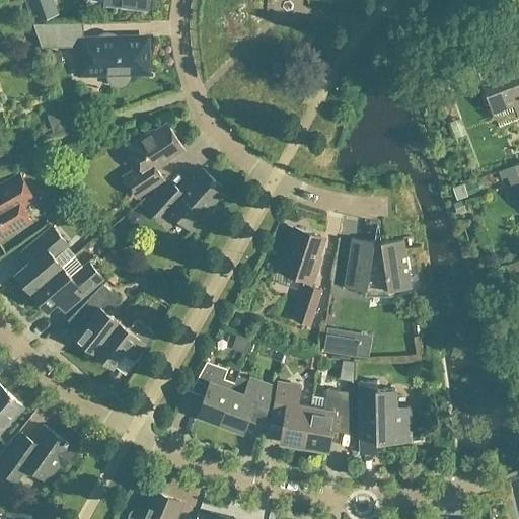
[(103,0),(102,6),(146,11),(147,0),(103,0)]
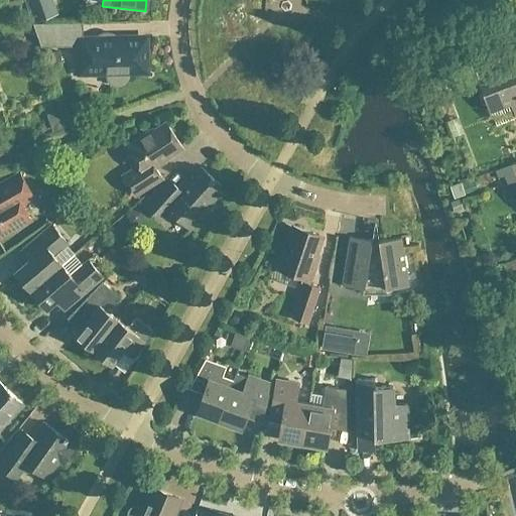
[(125,81),(126,76),(126,74),(145,74),(144,39),(82,40),(82,24),(31,25),(40,48),(80,47),(80,75),(107,74),(107,76),(108,81),(112,85),(117,86),(122,84),(125,81)]
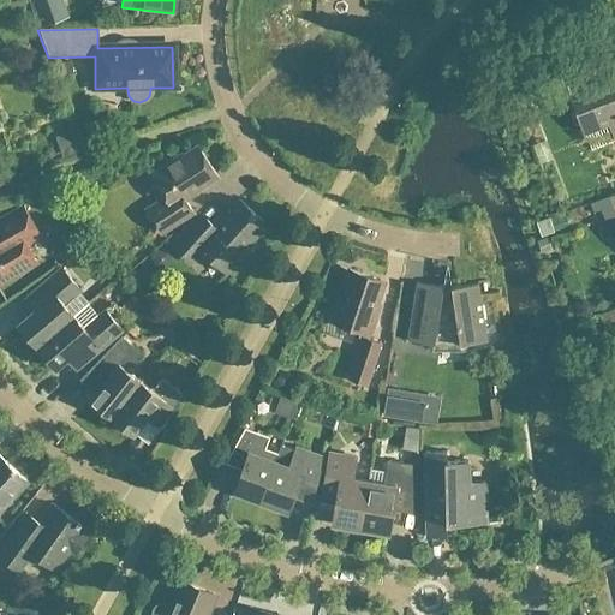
[(72,63),(59,63),(60,75),(72,75),(72,63)]
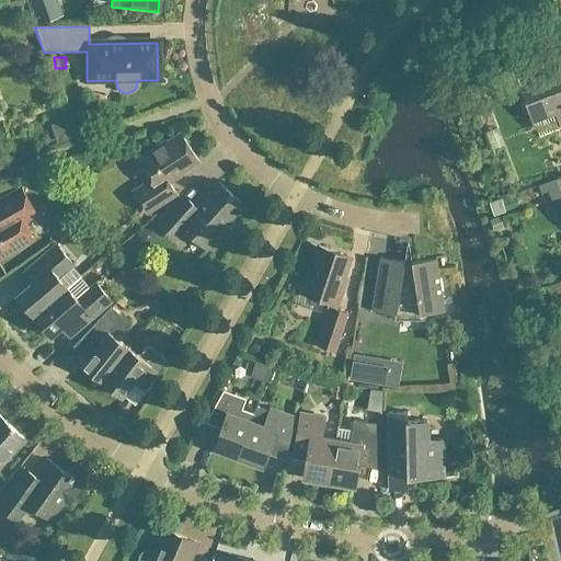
[(513,72),(494,79),(497,88),(516,81),(531,122),(554,114),(560,129),(560,77),(553,81),(545,59),(513,72)]
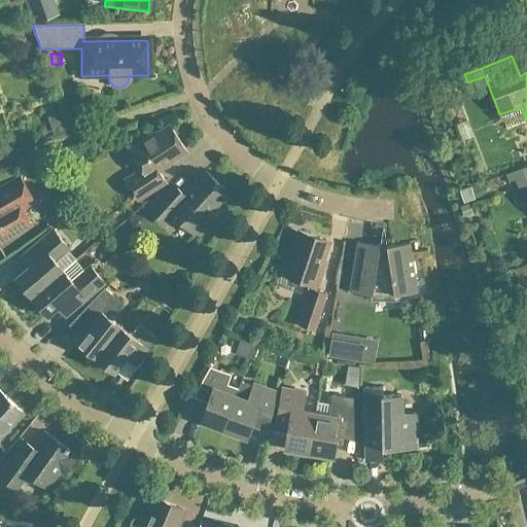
[(60,113),(46,118),(53,136),(66,132),(60,113)]
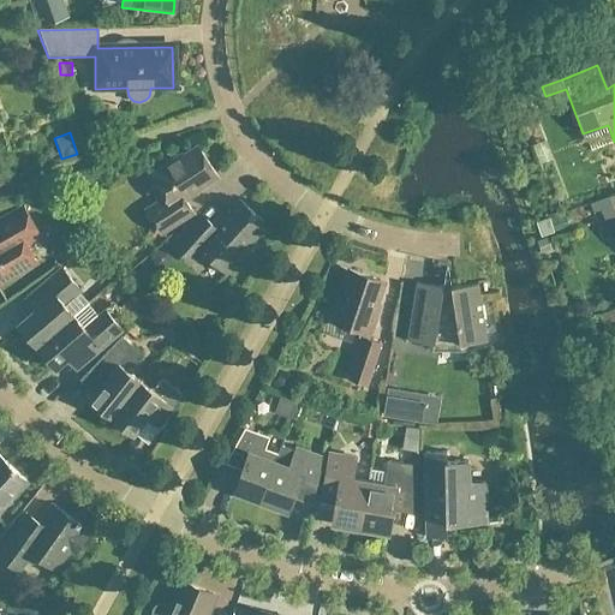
[(163,199),(144,212),(159,236),(191,214),(183,199),(216,178),(196,148),(181,157),(180,155),(149,175),(163,199)]
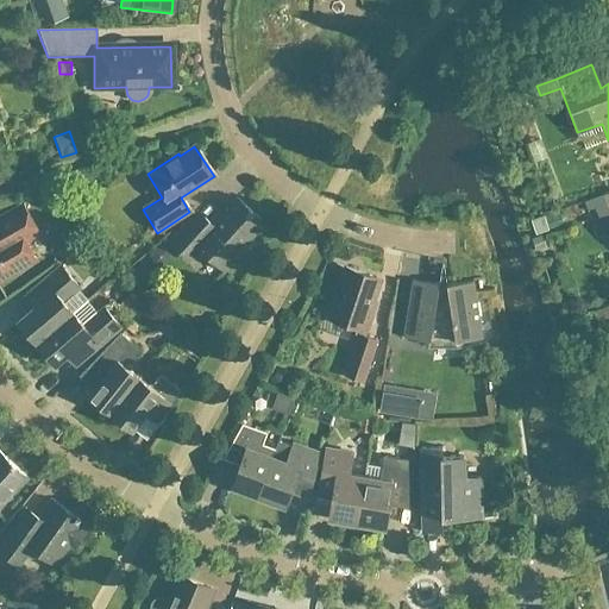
[(55,190),(36,198),(43,212),(61,202),(55,190)]
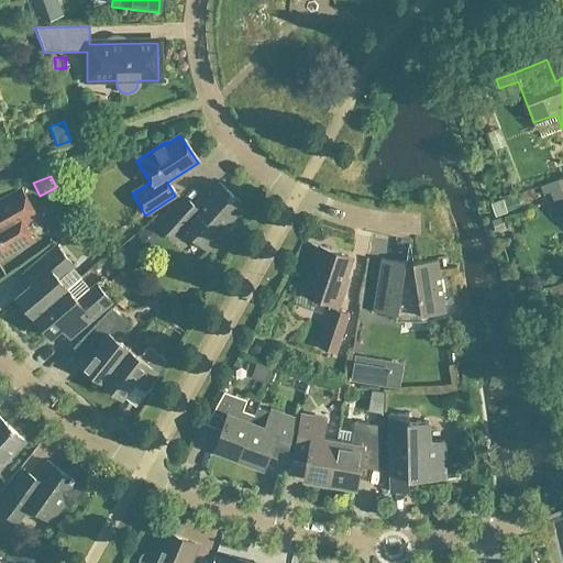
[(562,178),(555,181),(538,188),(542,197),(549,194),(555,213),(562,210),(562,178)]
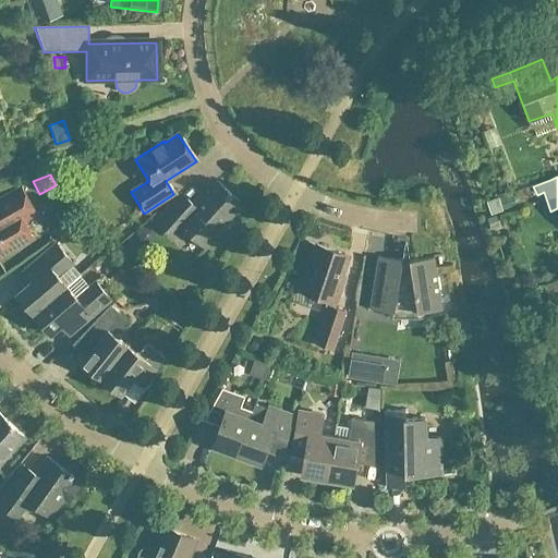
[(155,223),(172,240),(182,229),(204,249),(226,225),(223,222),(239,206),(229,197),(230,195),(217,183),(194,207),(192,205),(186,211),(174,201),(155,223)]
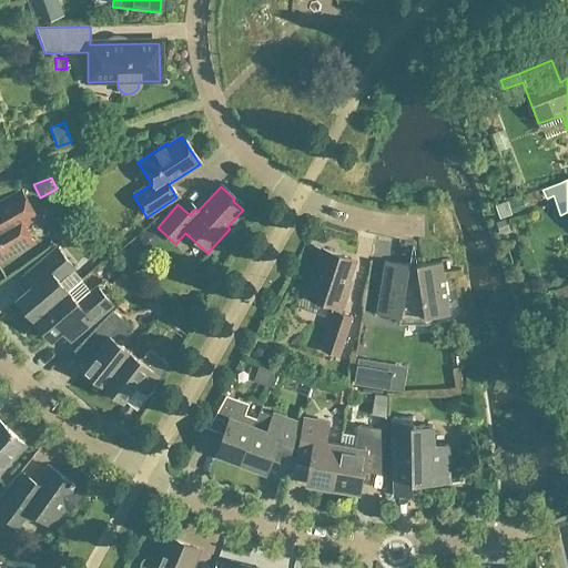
[(19,192),(0,202),(0,262),(32,244),(22,226),(34,219),(19,192)]
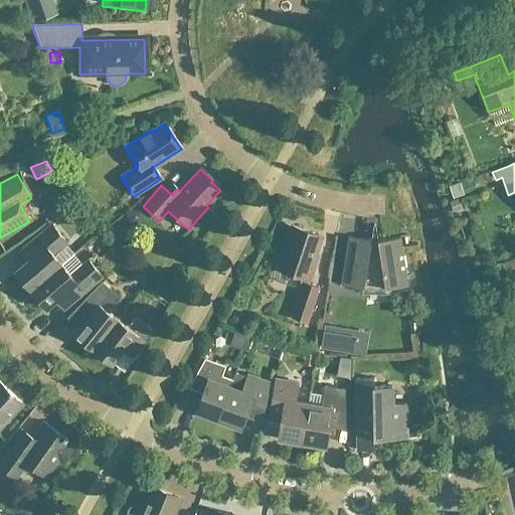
[(458,200),(449,203),(452,213),(461,210),(458,200)]
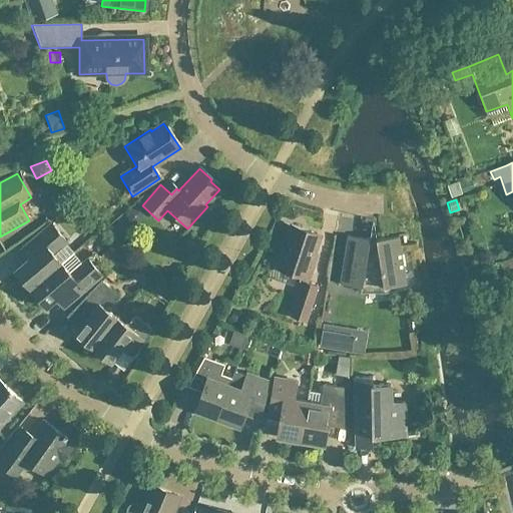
[(127,209),(127,223),(135,223),(141,218),(141,209),(127,209)]
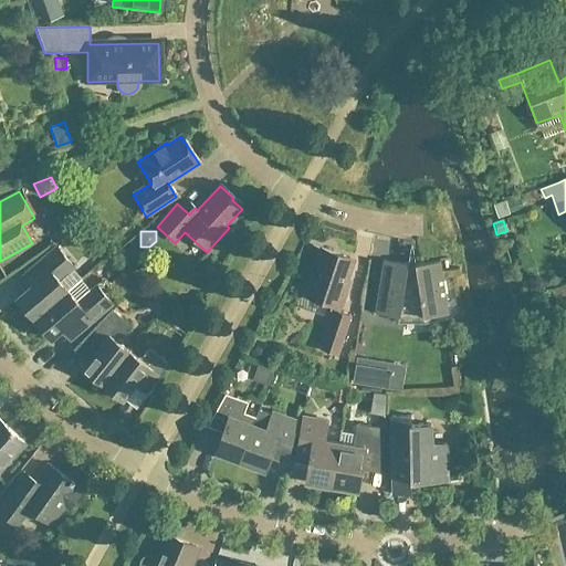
[(410,245),(407,265),(383,262),(374,314),(397,317),(397,324),(422,325),(421,318),(447,314),(438,262),(413,265),(411,245),(410,245)]
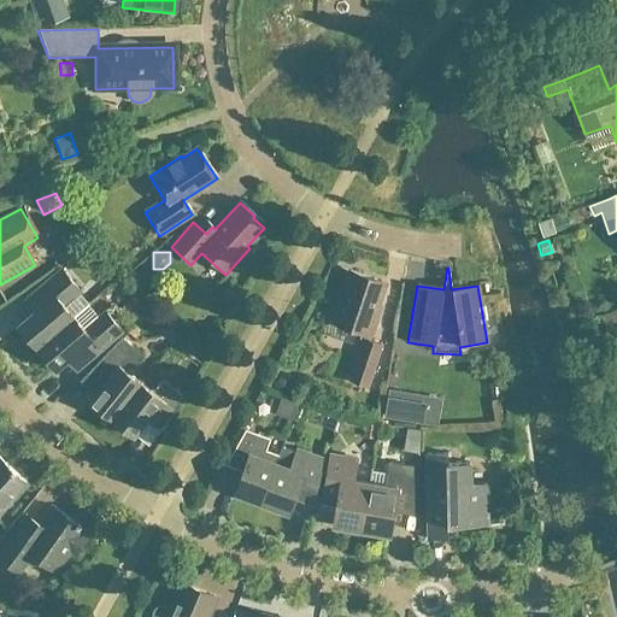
[(35,348),(71,317),(62,306),(78,292),(60,271),(24,301),(34,312),(16,327),(35,348)]
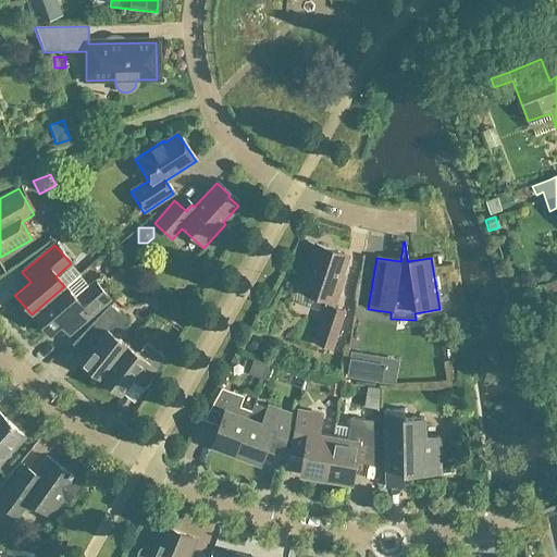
[(331,351),(334,342),(344,312),(332,308),(333,304),(334,304),(341,285),(337,284),(347,257),(314,246),(299,293),(325,301),(323,307),(326,308),(313,346),(331,351)]
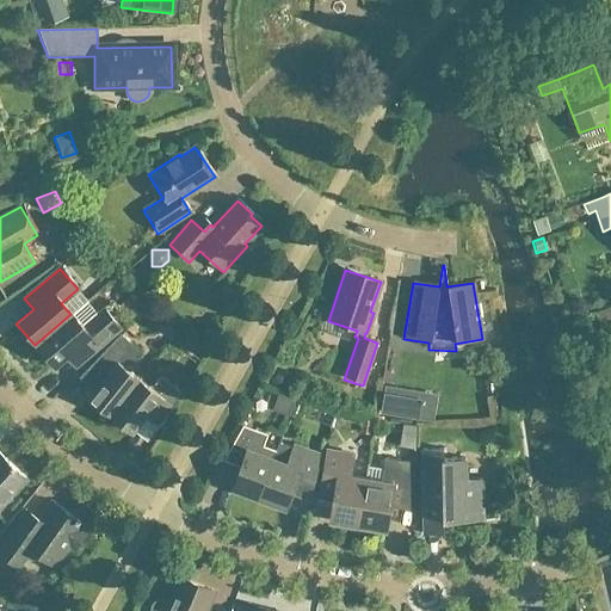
[(85,302),(71,314),(35,345),(54,368),(65,358),(74,369),(119,329),(102,308),(96,314),(85,302)]
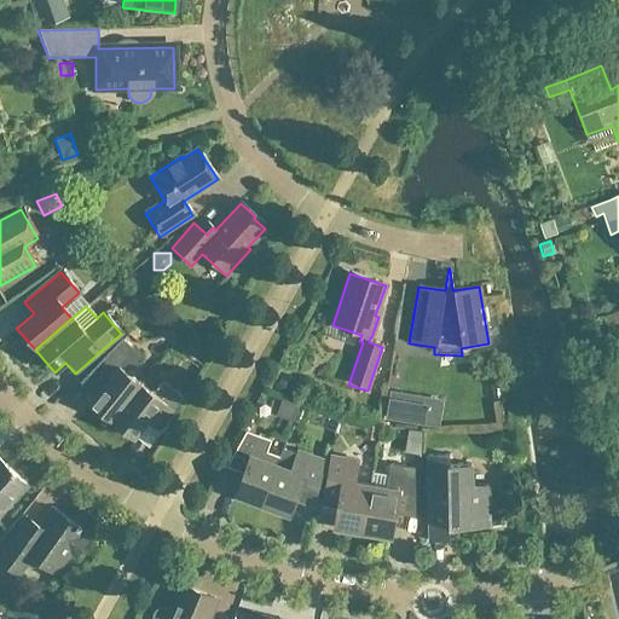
[(618,312),(601,319),(607,334),(618,329),(618,312)]
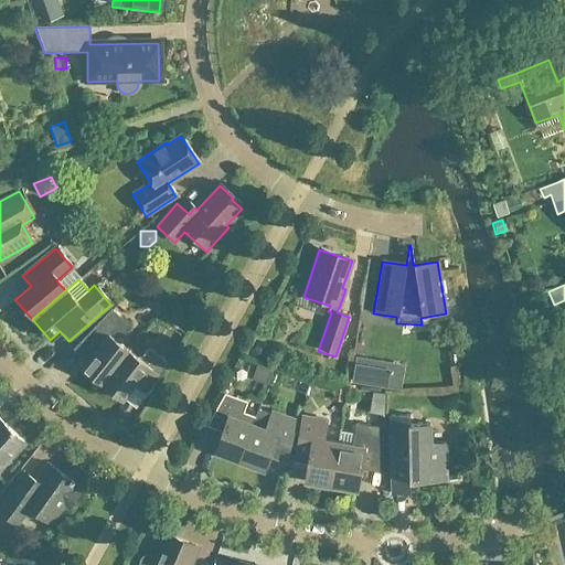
[(100,385),(127,352),(119,345),(118,340),(130,327),(110,310),(87,334),(100,345),(81,369),(100,385)]
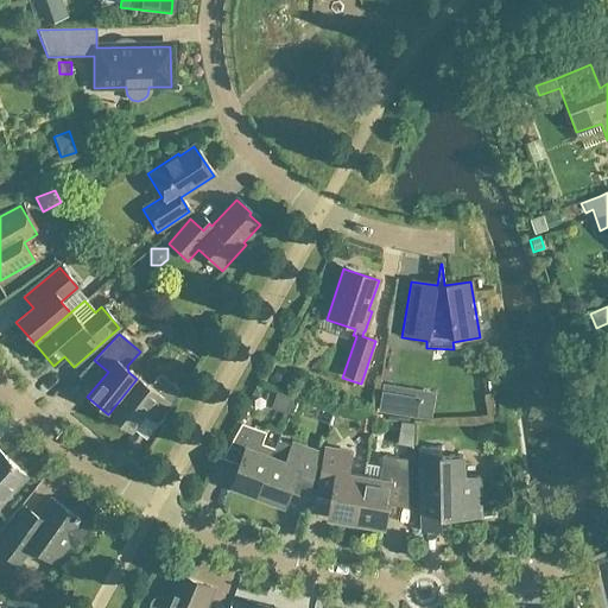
[(146,386),(137,379),(108,415),(131,431),(147,411),(160,422),(178,391),(159,375),(151,385),(146,386)]
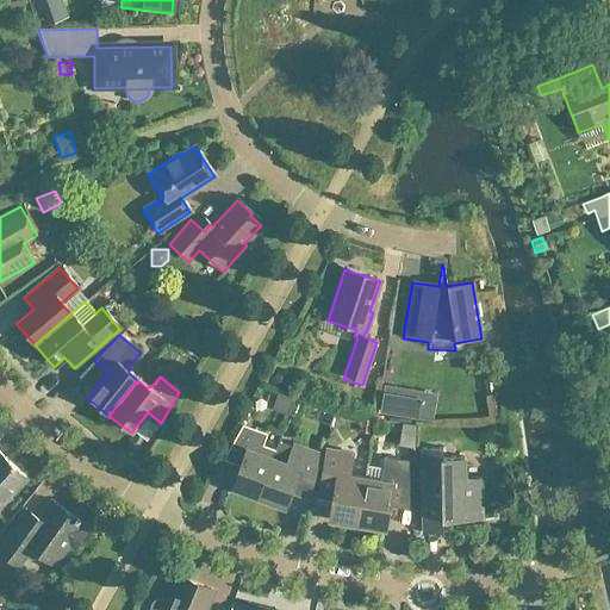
[(378,412),(378,414),(417,421),(421,399),(381,392),(378,412)]
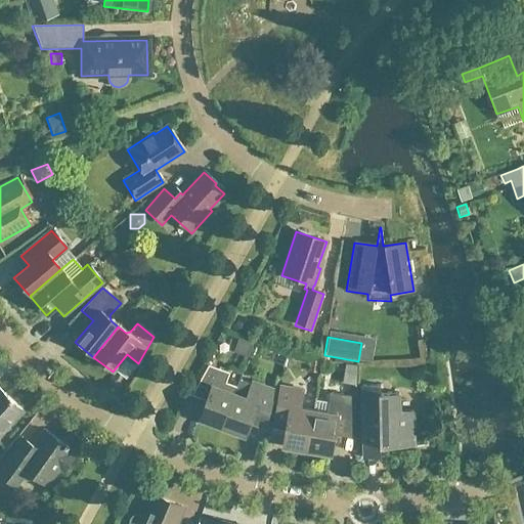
[(250,344),(232,340),(227,354),(245,361),(250,344)]
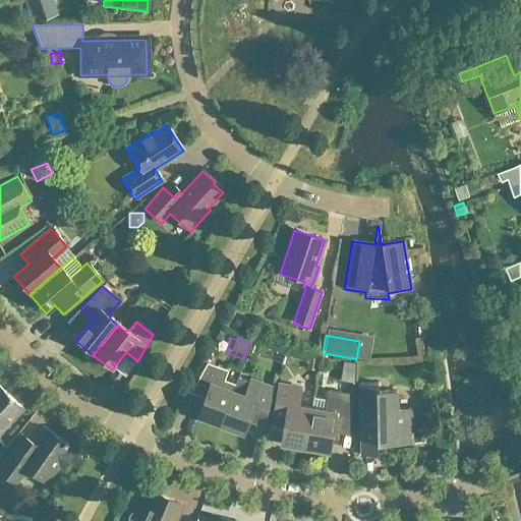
[(307,359),(306,370),(316,371),(317,360),(307,359)]
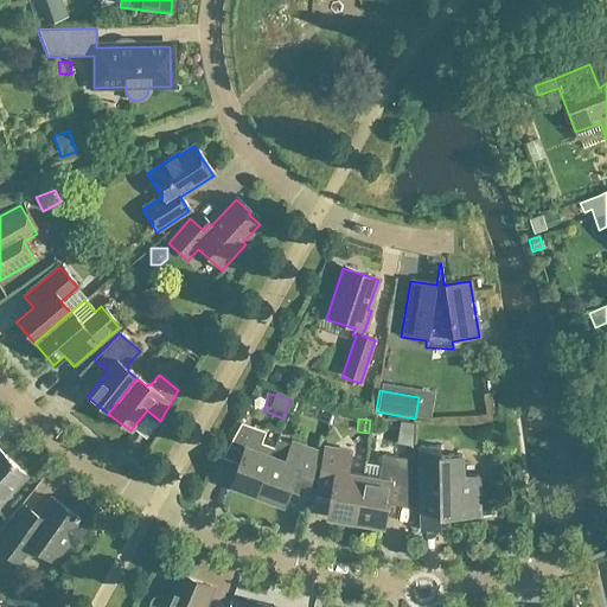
[(256,497),(273,449),(261,445),(264,433),(241,425),(224,454),(240,459),(229,486),(256,497)]
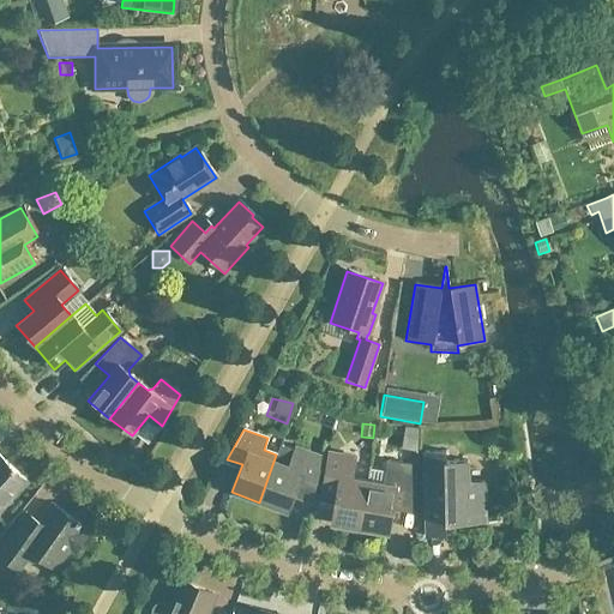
[(290,459),(276,455),(259,503),(286,512),(292,497),(309,504),(321,458),(294,449),(290,459)]
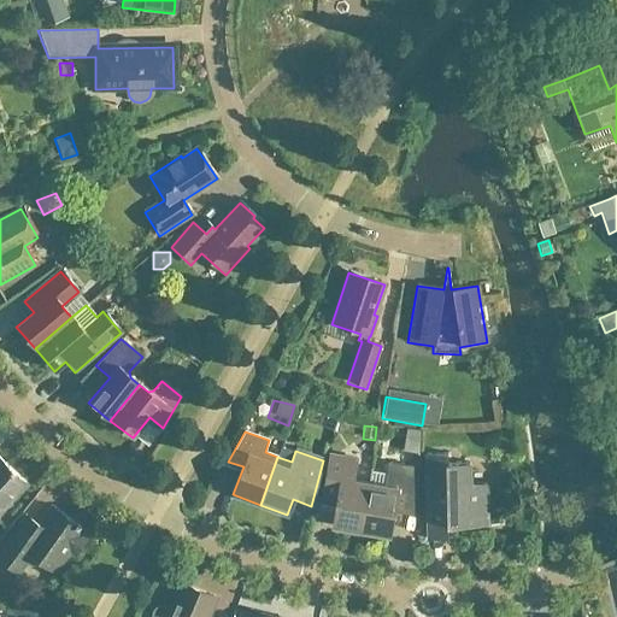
[(425,456),(427,540),(447,540),(447,528),(486,527),(486,486),(469,486),(469,464),(446,464),(446,454),(425,456)]
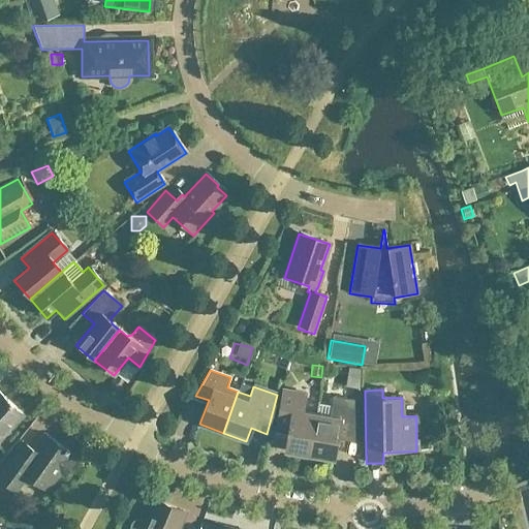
[(309,456),(315,415),(302,413),(305,395),(282,391),(274,439),(286,441),(284,452),(309,456)]
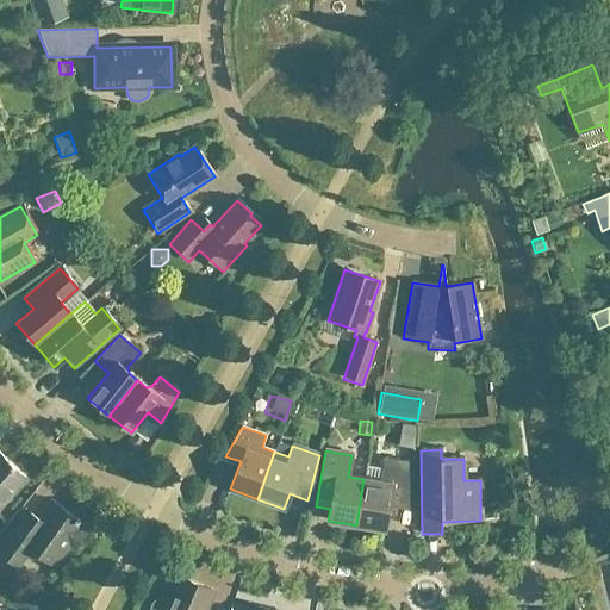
[(0,506),(25,479),(0,455),(0,506)]
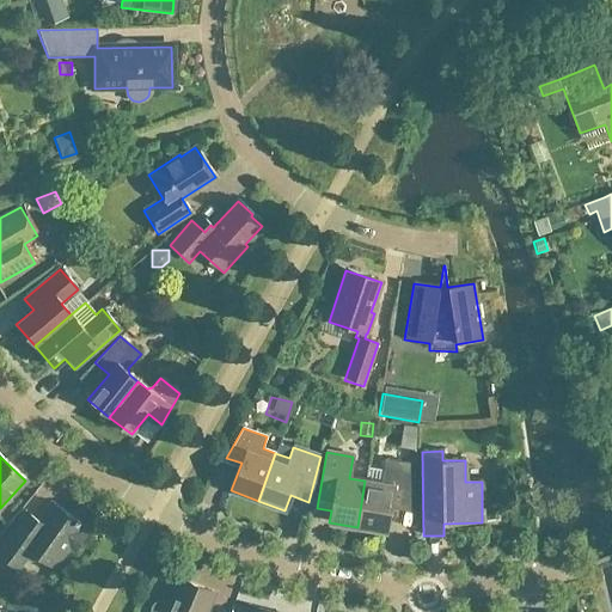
[(365,481),(357,527),(385,532),(391,500),(411,503),(414,465),(385,460),(380,483),(365,481)]
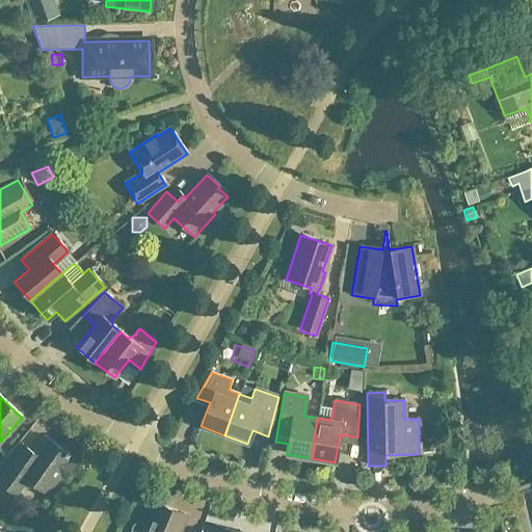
[(17,452),(0,474),(0,485),(16,497),(27,480),(47,495),(59,477),(63,480),(75,463),(71,460),(73,458),(68,454),(69,453),(65,451),(64,452),(44,437),(27,459),(17,452)]
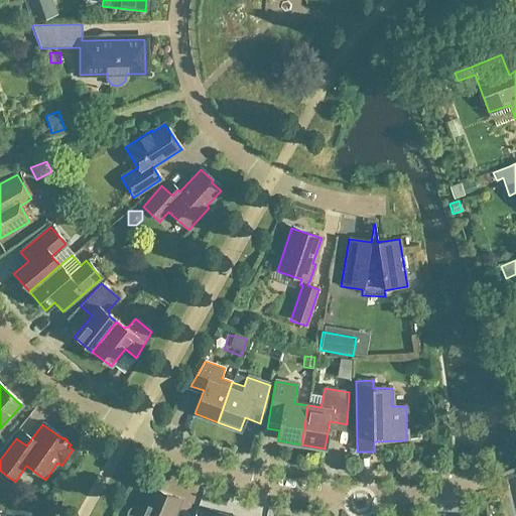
[(173,515),(180,501),(150,488),(140,510),(139,510),(137,509),(135,509),(133,509),(131,510),(130,510),(129,511),(128,512),(127,513),(127,514),(127,515),(173,515)]
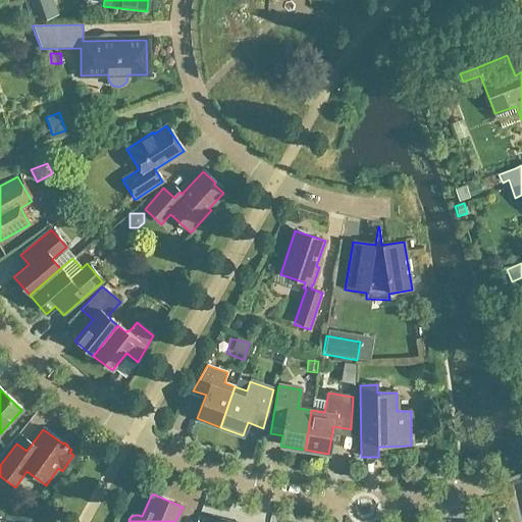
[(14,510),(8,520),(11,521),(27,521),(29,519),(14,510)]
